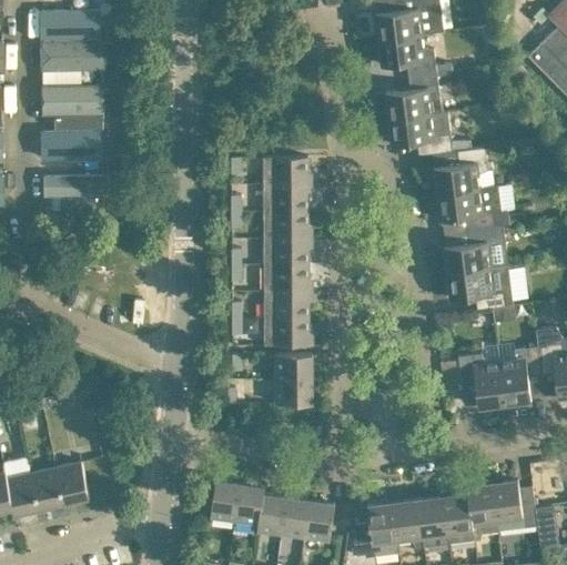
[(112,0),(113,20),(103,20),(103,40),(113,40),(113,36),(125,36),(125,24),(125,8),(125,4),(125,0),(112,0)]
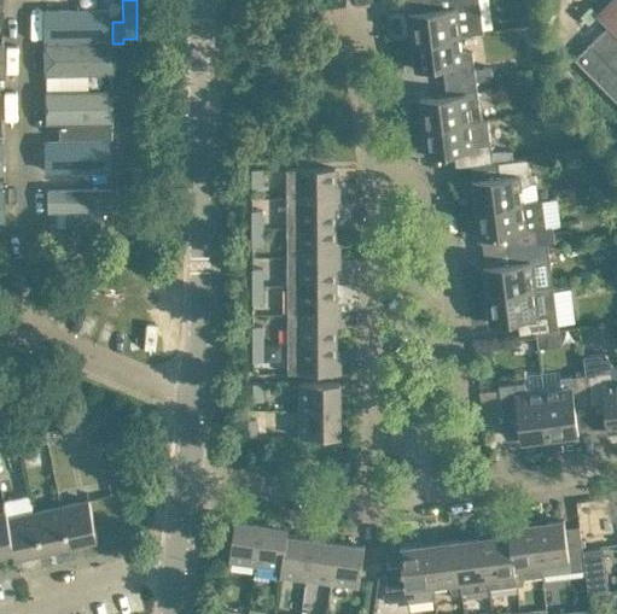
[(409,17),(407,17),(408,29),(411,28),(412,44),(458,37),(482,34),(481,15),(479,6),(478,0),(417,0),(418,13),(408,15),(409,17)]
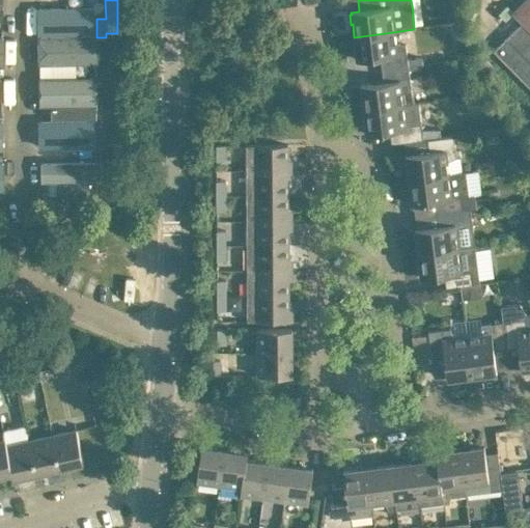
[(505,40),(493,52),(522,82),(529,90),(529,0),(528,0),(519,9),(515,12),(514,15),(519,19),(523,23),(505,40)]
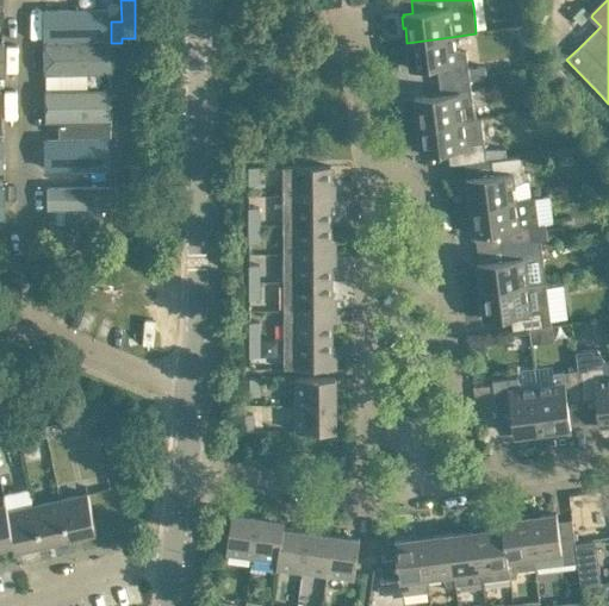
[(106,10),(45,11),(45,36),(106,36),(106,10)]
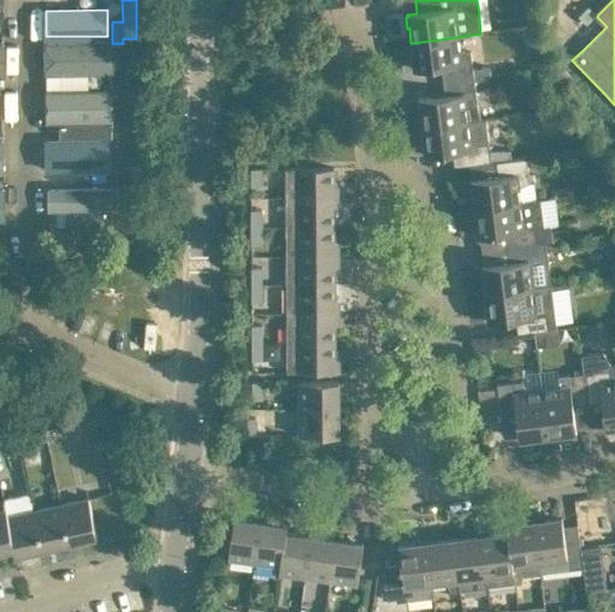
[(413,58),(411,58),(413,70),(414,70),(414,72),(441,69),(443,83),(473,79),(485,77),(490,77),(489,69),(472,71),(472,65),(469,54),(457,52),(456,37),(411,43),(413,58)]
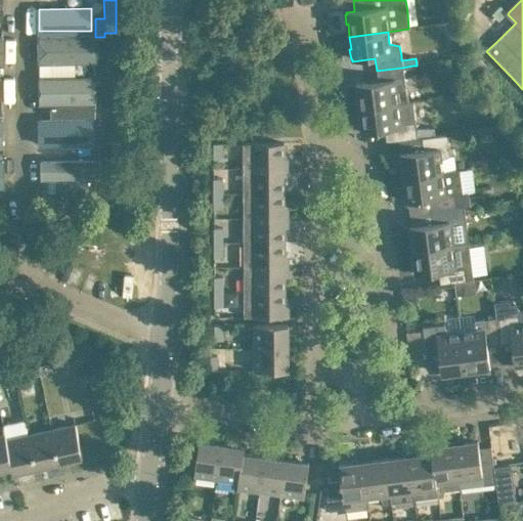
[(93,76),(101,76),(117,76),(116,33),(104,33),(104,37),(104,63),(93,64),(93,76)]
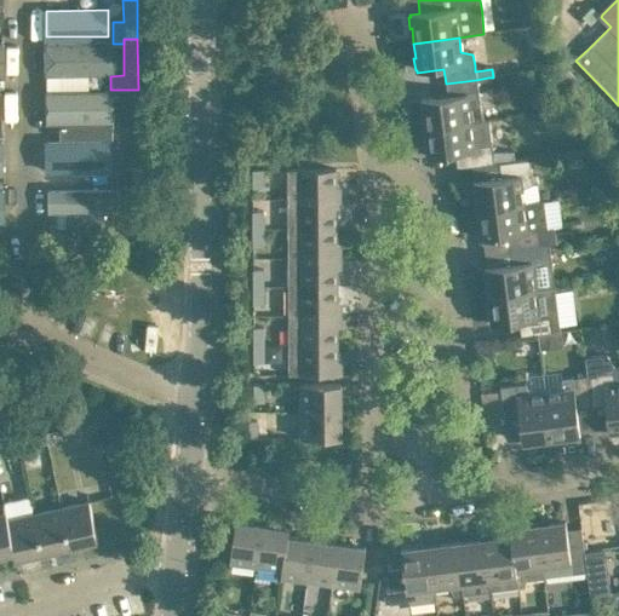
[(119,45),(45,46),(45,76),(119,75),(119,45)]
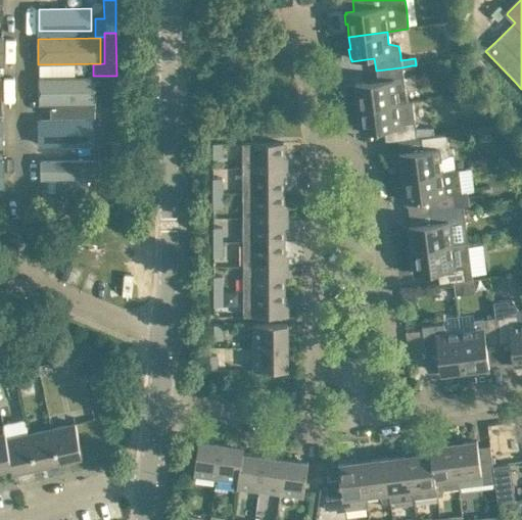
[(477,60),(470,67),(477,75),(485,67),(477,60)]
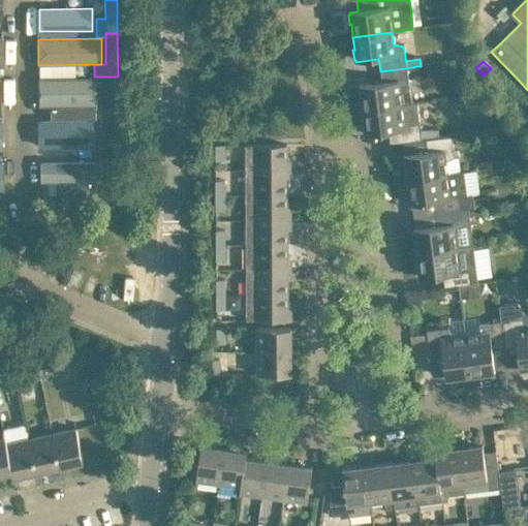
[(360,88),(358,88),(359,98),(361,98),(362,111),(410,104),(406,68),(380,71),(381,84),(359,86),(360,88)]
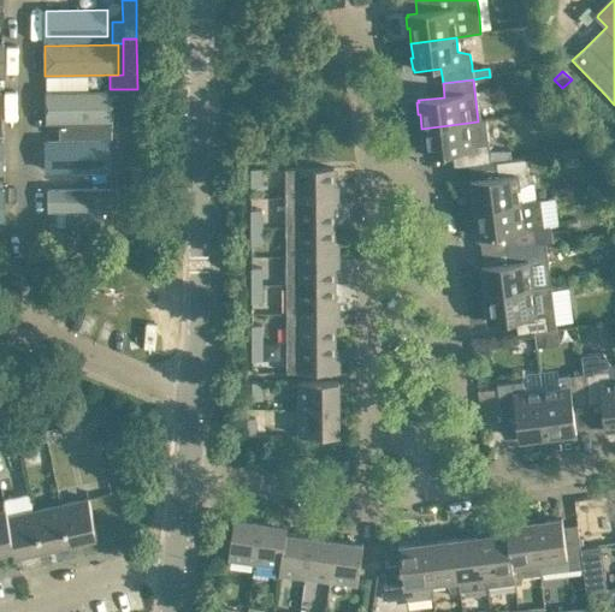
[(113,125),(111,125),(111,136),(111,140),(122,140),(136,140),(137,140),(137,136),(137,125),(137,89),(120,89),(119,110),(123,110),(123,125),(117,125),(113,125)]
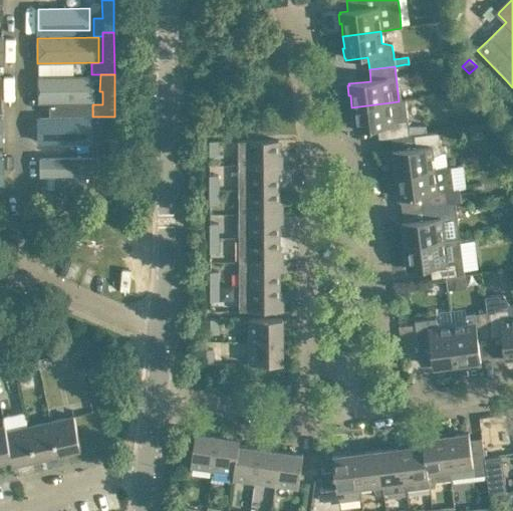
[(93,78),(35,78),(35,100),(93,100),(93,78)]
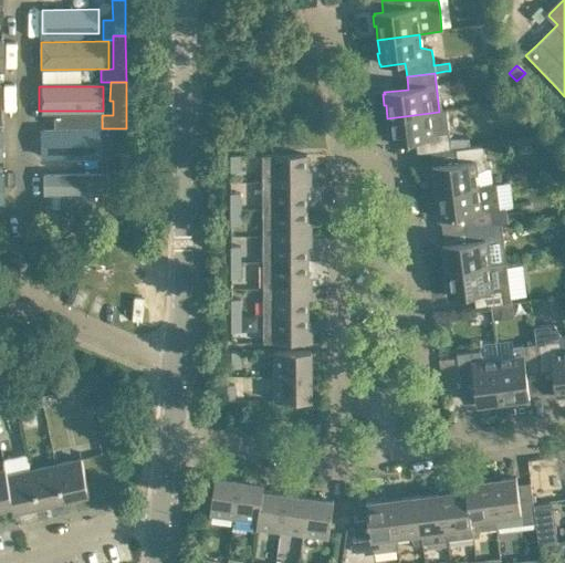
[(389,133),(387,133),(389,144),(390,143),(390,145),(415,142),(417,155),(431,154),(445,152),(450,150),(449,143),(445,112),(439,112),(387,118),(389,133)]
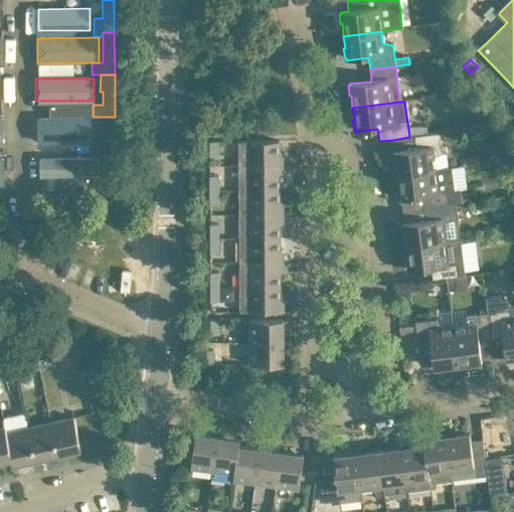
[(114,117),(102,117),(102,137),(114,137),(114,117)]
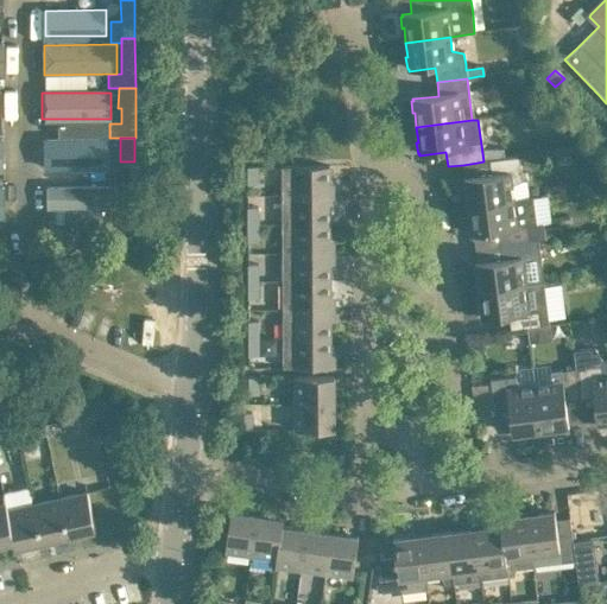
[(108,140),(45,141),(45,160),(108,159),(108,140)]
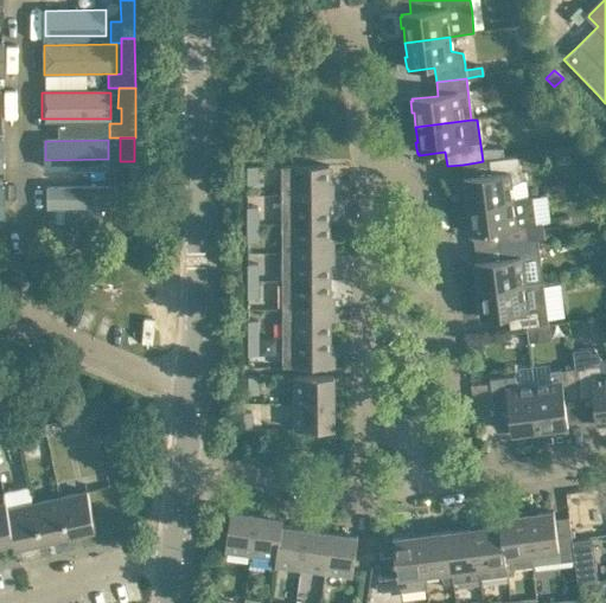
[(464,181),(463,181),(464,192),(465,192),(467,207),(511,201),(511,199),(510,187),(521,183),(517,158),(511,159),(501,160),(488,161),(490,175),(464,179),(464,181)]
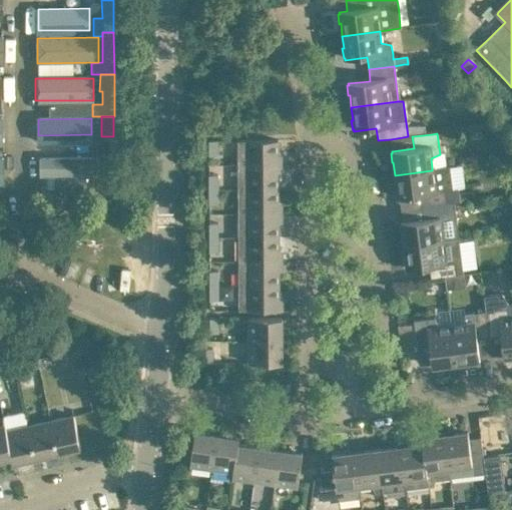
[(208,157),(216,157),(216,142),(208,142),(208,157)]
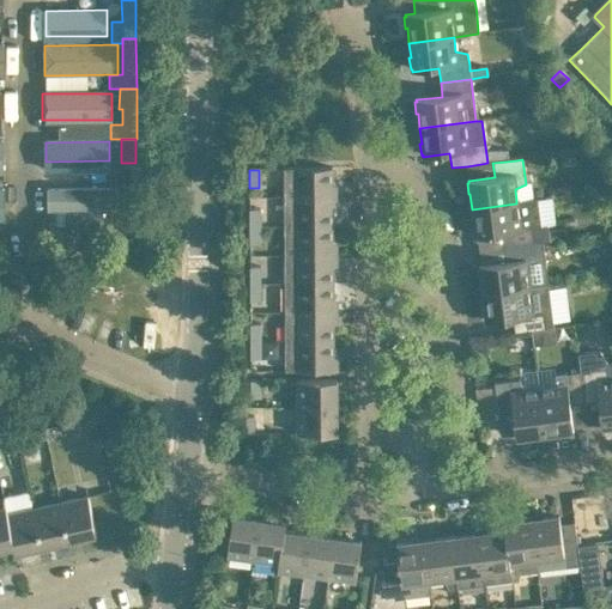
[(284,200),(332,199),(332,170),(284,170),(284,200)]
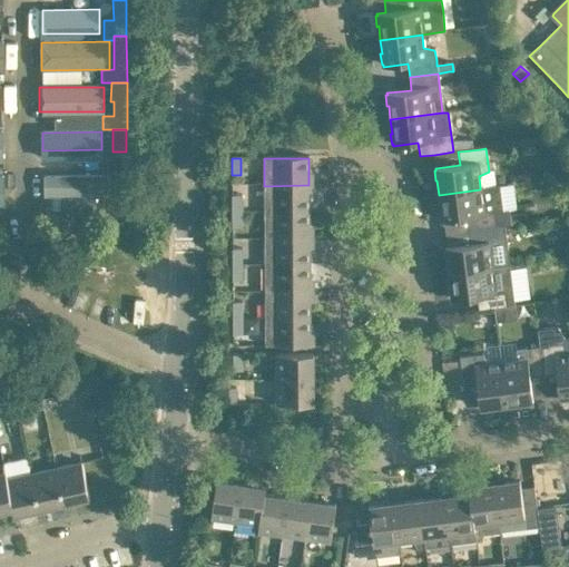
[(102,162),(86,162),(87,175),(102,174),(110,174),(128,174),(127,163),(127,160),(113,160),(102,162)]
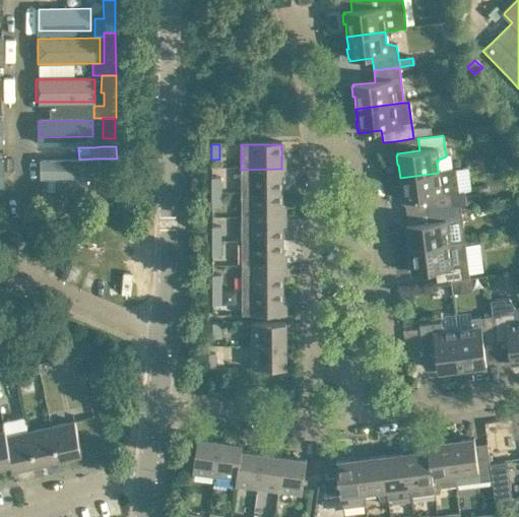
[(117,187),(117,158),(101,158),(101,187),(94,187),(94,199),(117,199),(117,187)]
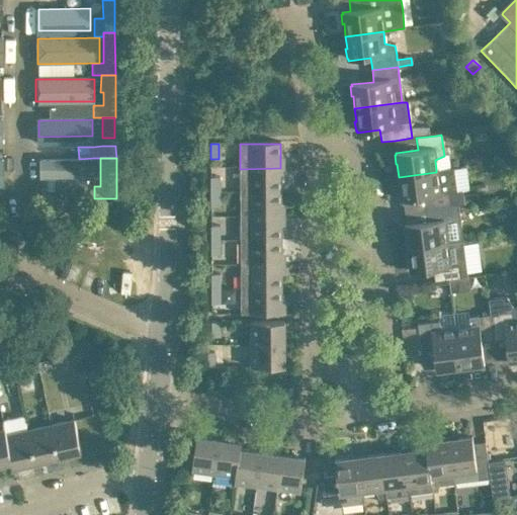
[(100,160),(39,161),(39,179),(100,178),(100,160)]
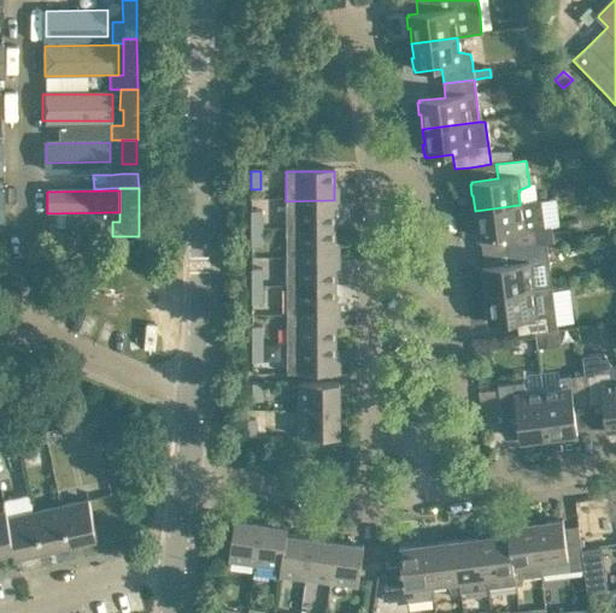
[(286,230),(334,229),(334,200),(286,201),(286,230)]
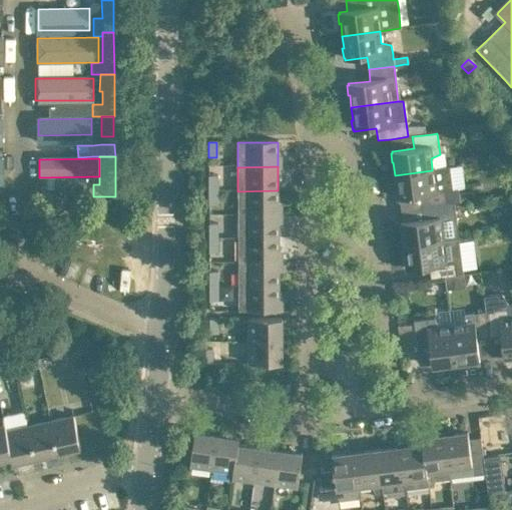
[(397,187),(395,187),(396,197),(398,197),(398,199),(399,198),(420,196),(421,208),(474,201),(473,193),(459,195),(458,189),(452,190),(449,169),(449,167),(432,168),(432,170),(395,175),(397,187)]
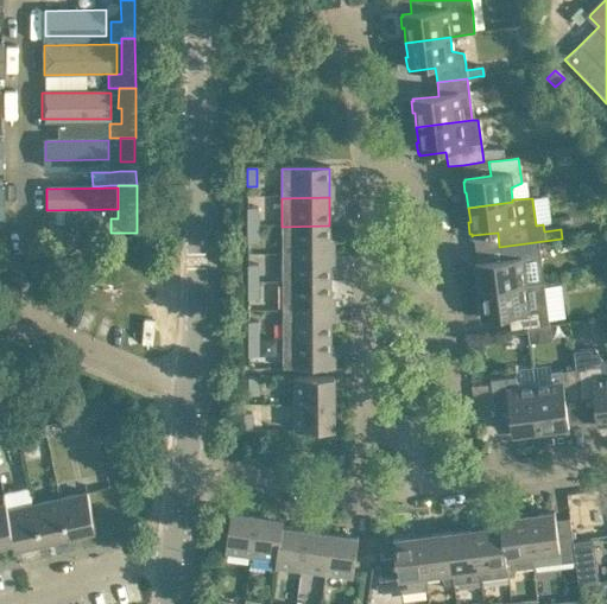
[(247,227),(258,227),(258,209),(247,209),(247,227)]
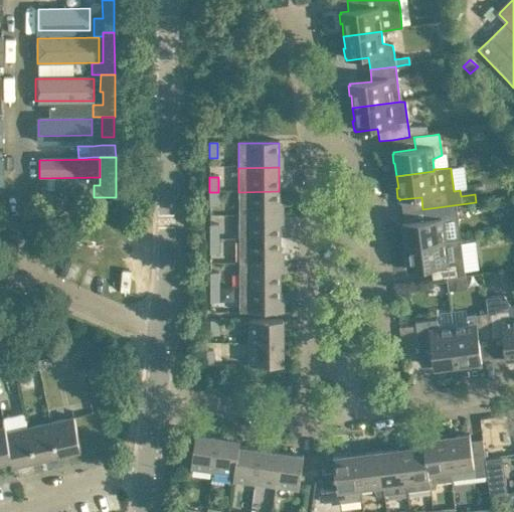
[(238,216),(279,215),(279,191),(238,192),(238,216)]
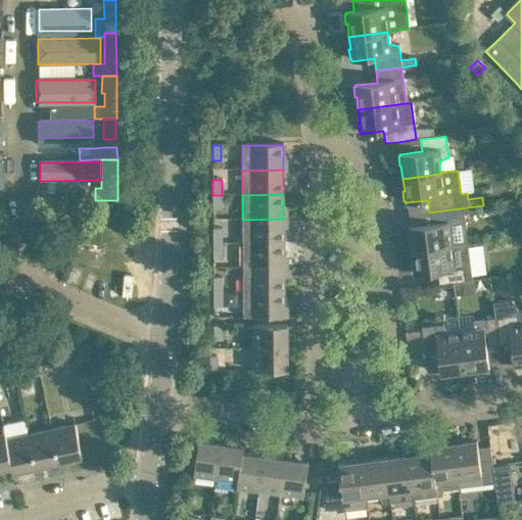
[(212,209),(222,209),(222,195),(212,195),(212,209)]
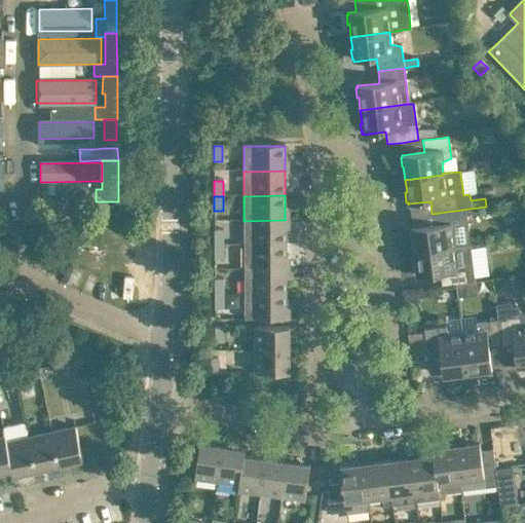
[(411,230),(410,230),(411,240),(413,240),(414,253),(452,248),(470,246),(465,210),(432,214),(434,226),(412,228),(411,228),(411,230)]
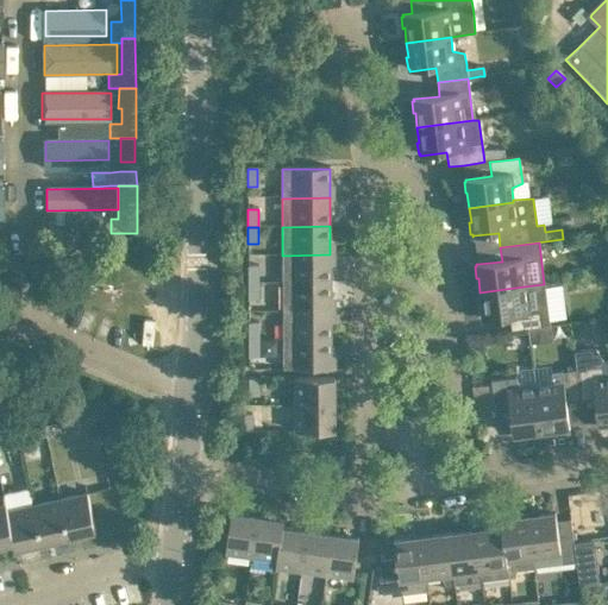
[(282,283),(330,283),(330,254),(282,256),(282,283)]
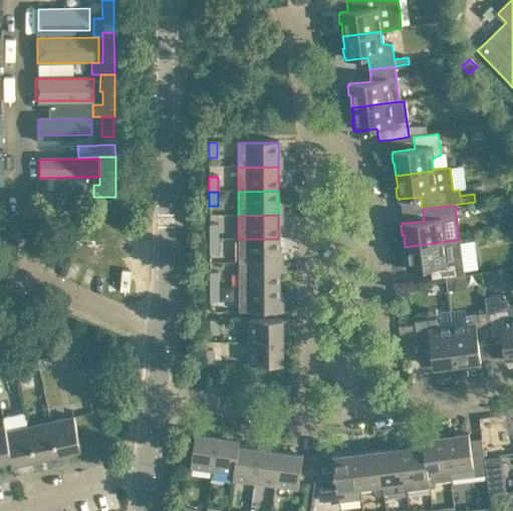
[(210,240),(218,240),(218,225),(209,225),(210,240)]
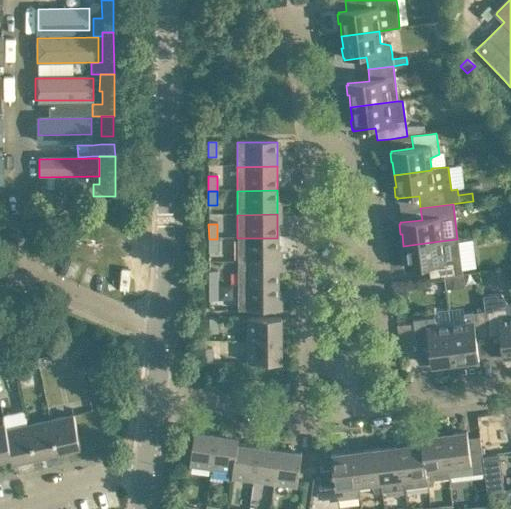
[(238,262),(278,262),(277,238),(237,238),(238,262)]
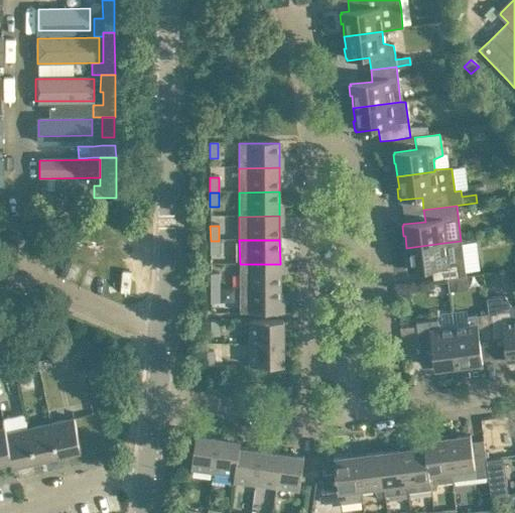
[(211,255),(219,255),(219,241),(211,241),(211,255)]
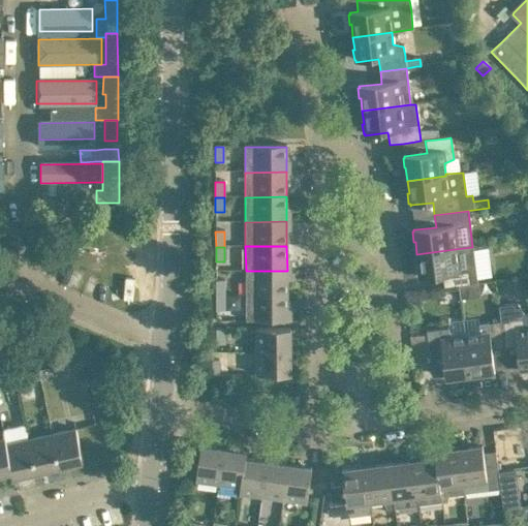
[(443,288),(477,284),(472,247),(416,254),(418,268),(416,268),(417,277),(420,277),(420,279),(442,276),(443,288)]
